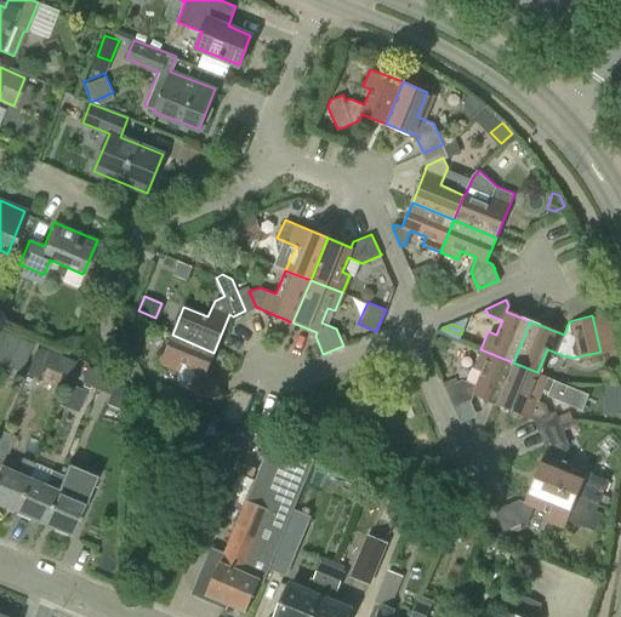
[(205,372),(214,353),(172,335),(160,364),(178,371),(181,363),(197,369),(191,382),(200,405),(221,396),(211,375),(205,372)]
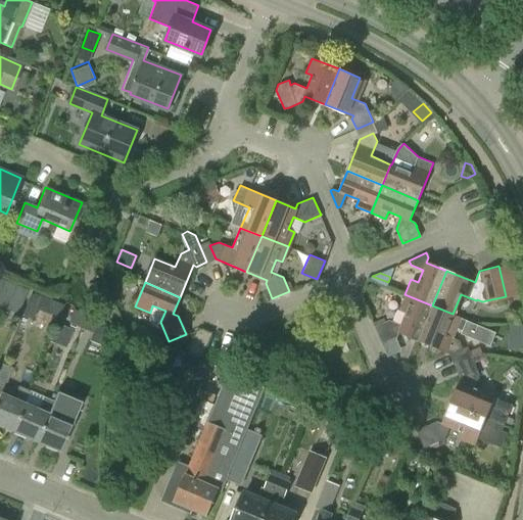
[(15,284),(5,308),(17,313),(28,289),(15,284)]
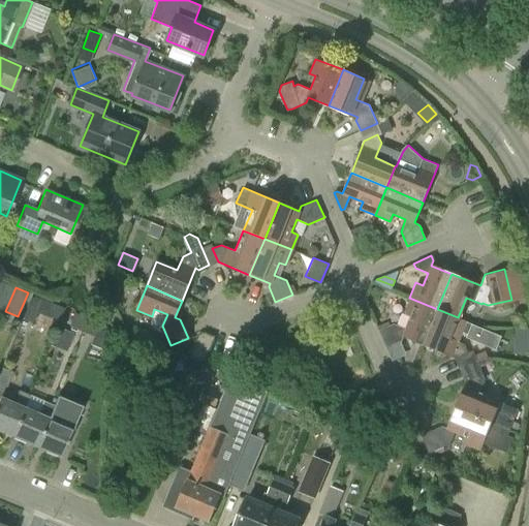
[(34,295),(31,297),(23,315),(32,319),(35,311),(50,317),(55,303),(34,295)]
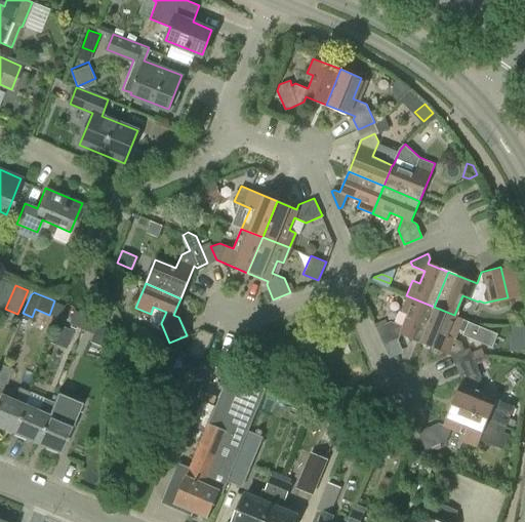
[(419,343),(434,307),(406,295),(400,310),(407,313),(402,325),(390,320),(375,326),(388,357),(402,351),(397,338),(399,334),(419,343)]
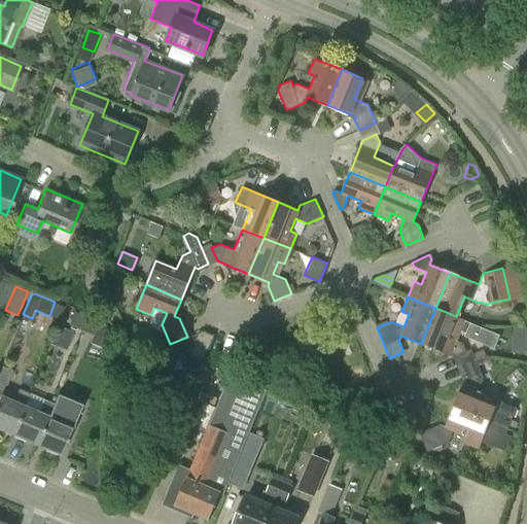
[(463,318),(456,316),(435,308),(421,344),(453,356),(465,351),(462,343),(455,340),(463,318)]
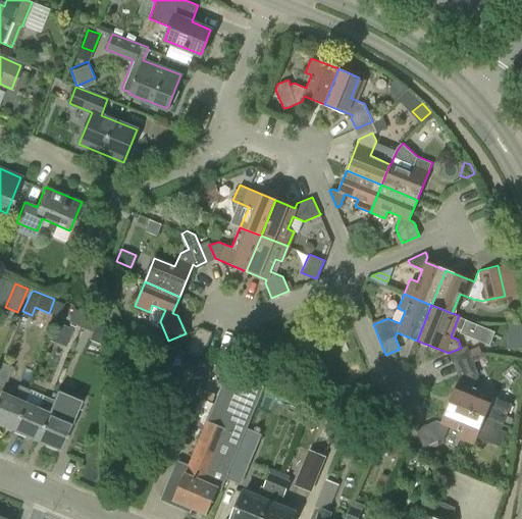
[(67,321),(81,327),(86,313),(73,308),(67,321)]
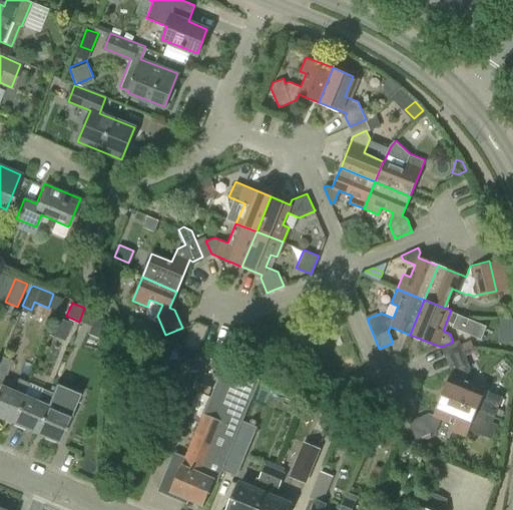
[(104,316),(84,308),(79,322),(90,326),(86,333),(99,338),(104,316)]
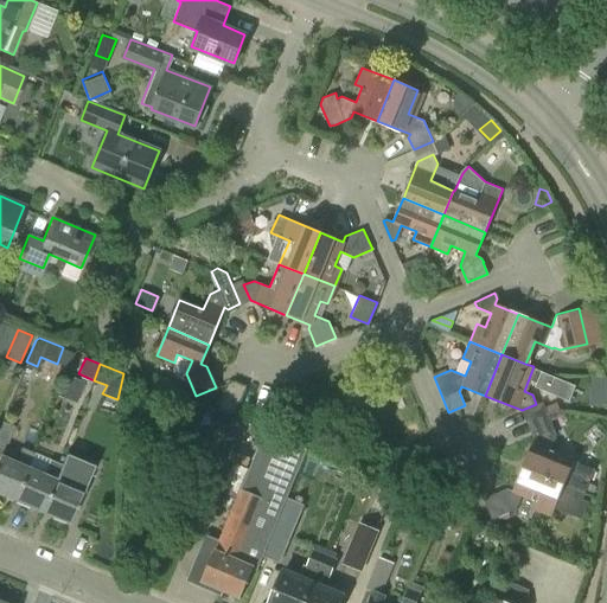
[(567,410),(558,409),(548,412),(550,419),(560,416),(566,416),(567,410)]
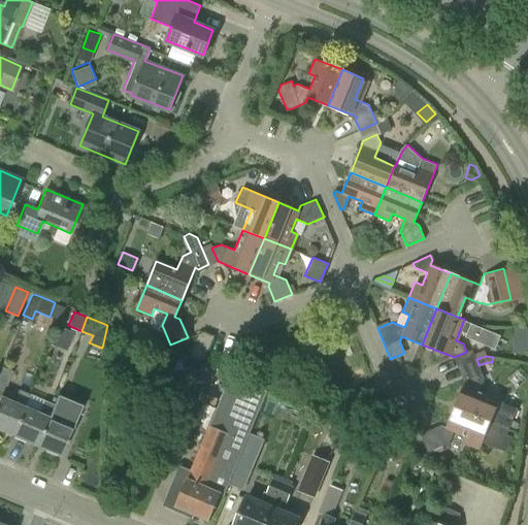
[(1,366),(0,368),(0,388),(4,390),(12,371),(1,366)]
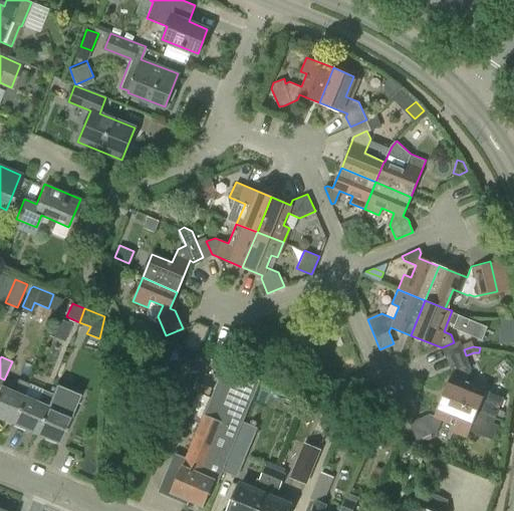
[(454,364),(442,395),(478,410),(486,390),(465,380),(471,367),(467,358),(454,364)]
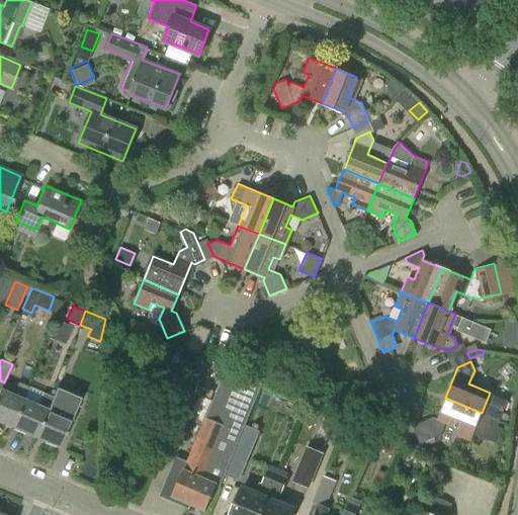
[(176,455),(161,491),(204,509),(216,484),(219,486),(225,471),(235,446),(261,382),(227,368),(187,460),(176,455)]
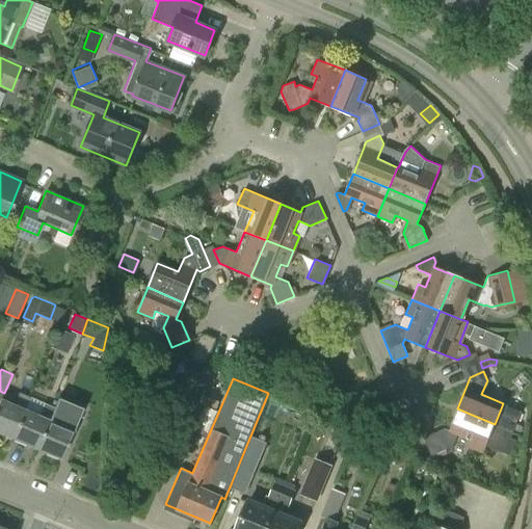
[(0,399),(0,432),(11,439),(24,410),(29,396),(18,392),(12,404),(0,399)]
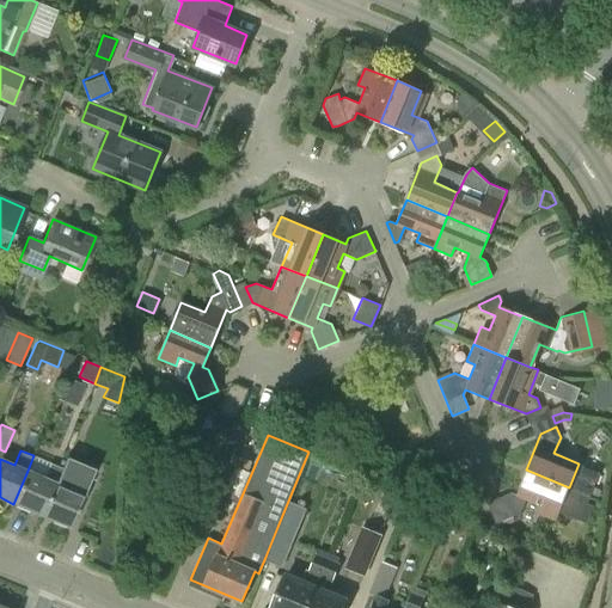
[(251,461),(233,453),(228,464),(248,471),(251,461)]
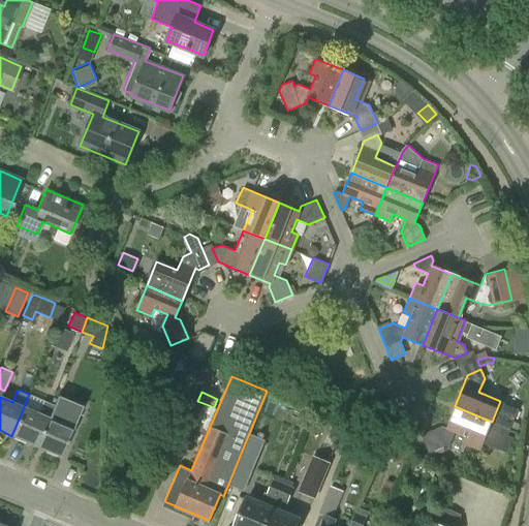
[(58,396),(54,405),(36,445),(61,457),(83,406),(58,396)]
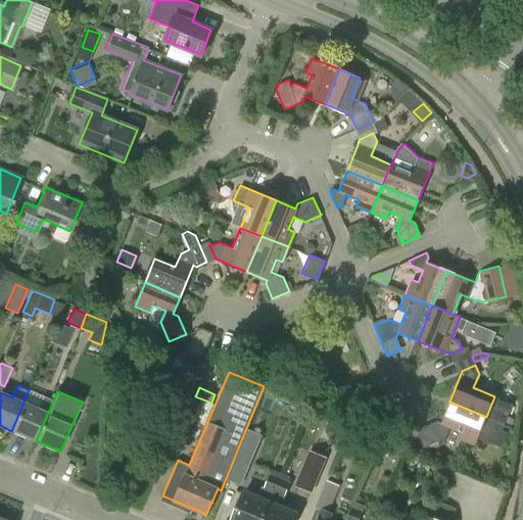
[(42,395),(38,409),(24,403),(11,431),(36,440),(53,400),(42,395)]
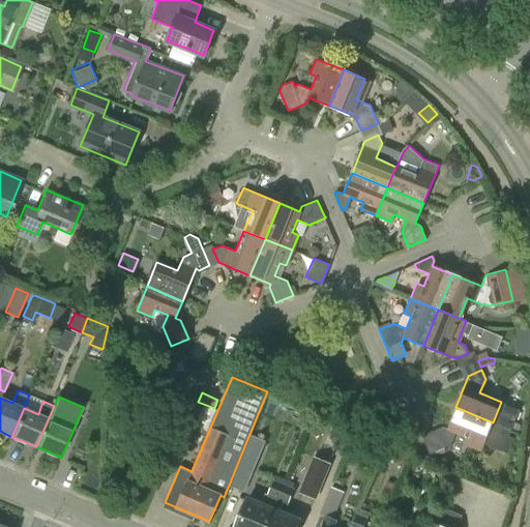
[(510,430),(493,422),(455,407),(447,428),(442,426),(439,429),(423,435),(431,451),(450,443),(455,432),(468,437),(466,443),(481,449),(484,441),(506,450),(511,439),(507,437),(510,430)]
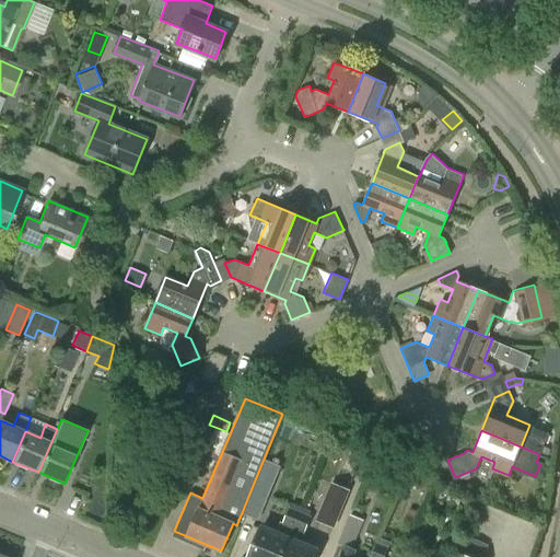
[(333,478),(318,515),(333,521),(348,485),(333,478)]
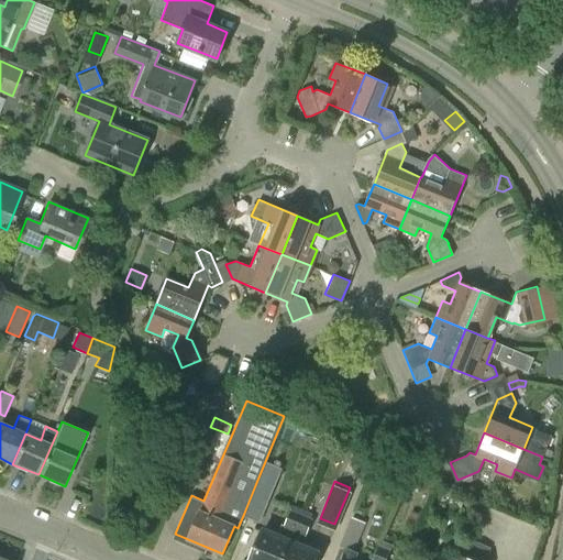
[(255,485),(244,513),(258,518),(269,491),(255,485)]
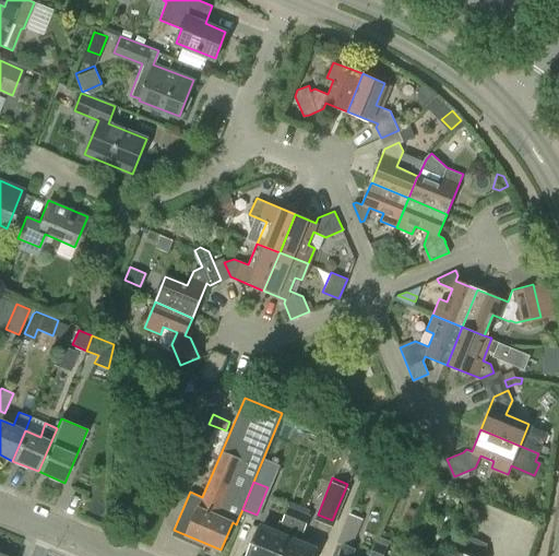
[(287,504),(281,521),(292,525),(299,509),(287,504)]
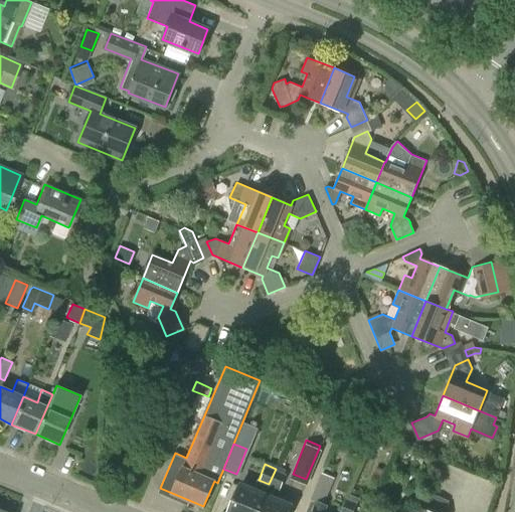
[(276,469),(269,484),(279,488),(285,473),(276,469)]
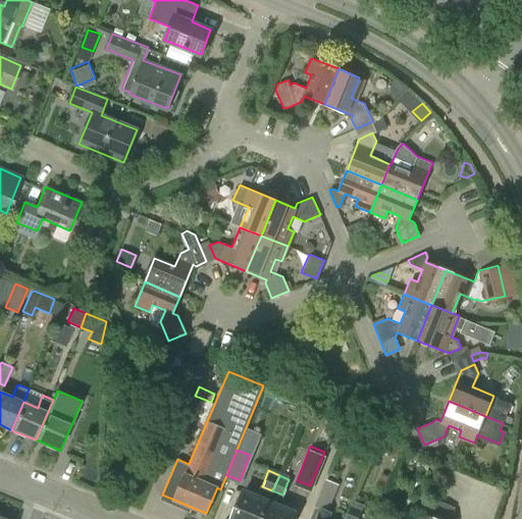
[(328,507),(337,483),(324,477),(315,501),(328,507)]
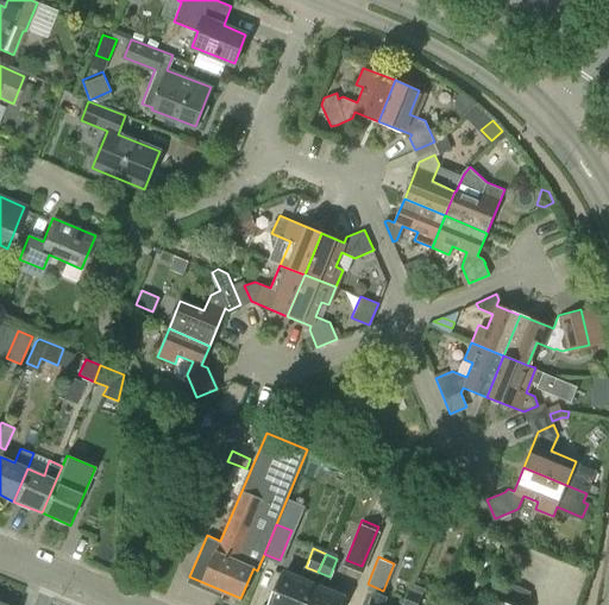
[(283,573),(269,604),(303,604),(313,585),(318,572),(306,567),(305,567),(300,579),(283,573)]
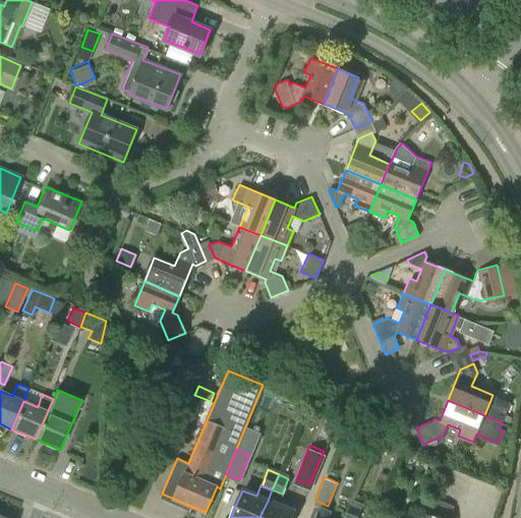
[(268,501),(259,517),(290,517),(293,511),(277,505),(282,494),(272,490),(268,501)]
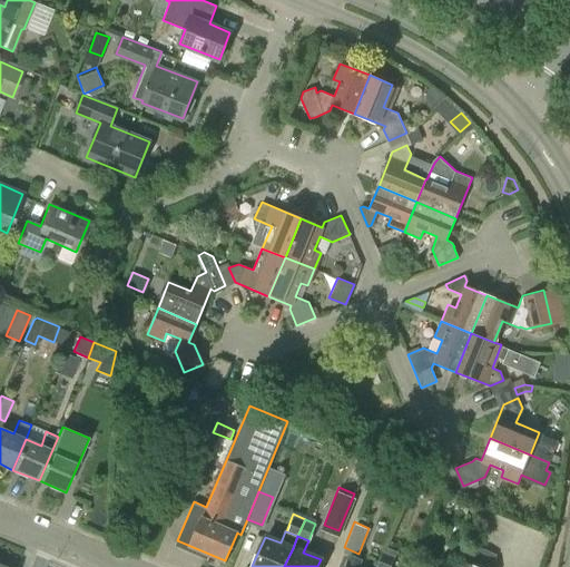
[(390,566),(397,549),(385,545),(374,566),(390,566)]
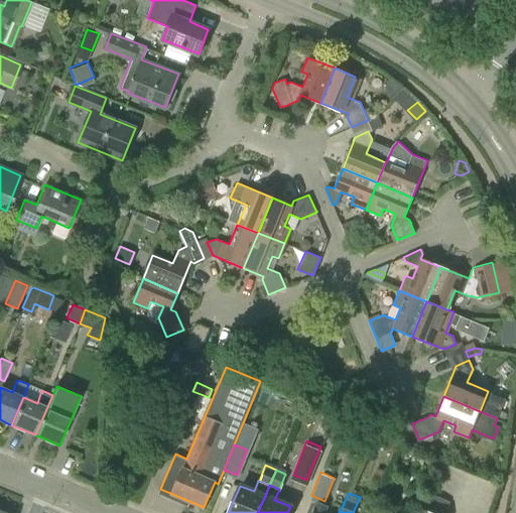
[(424,505),(441,512),(443,512),(448,501),(429,493),(424,505)]
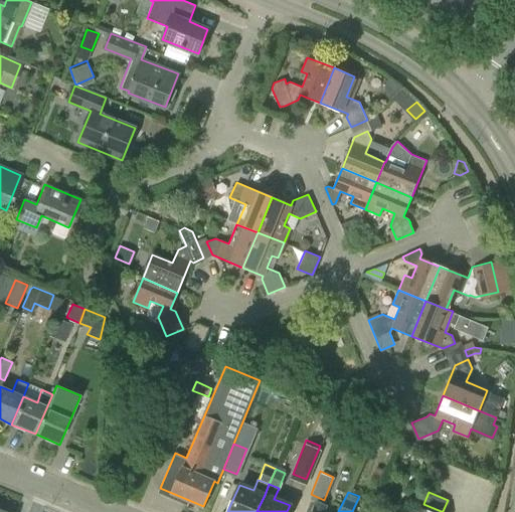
[(316,499),(311,511),(323,511),(327,504),(316,499)]
